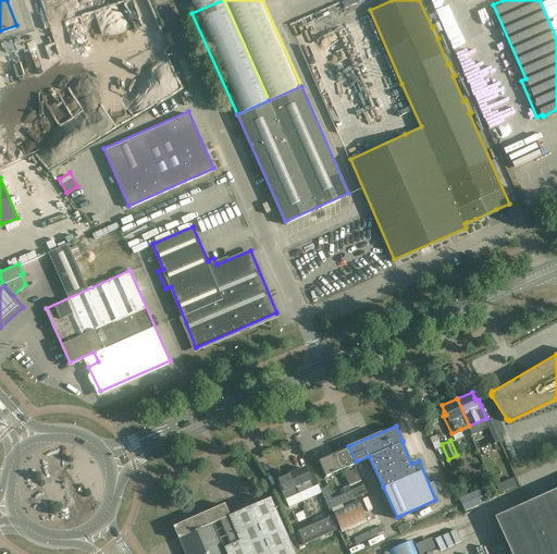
[(356,462),(348,446),(334,453),(333,453),(341,468),(343,472),(345,471),(349,483),(361,478),(356,466),(349,469),(347,465),(356,462)]
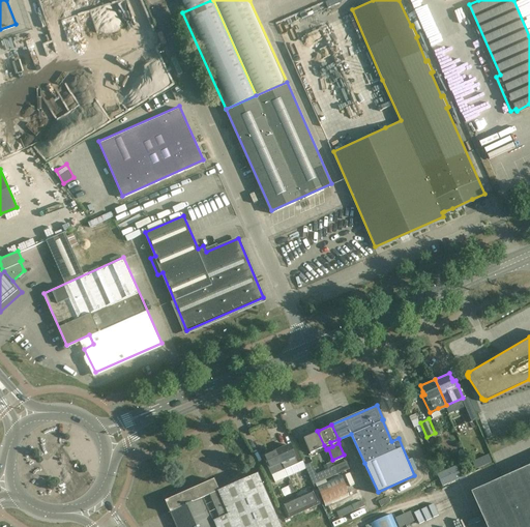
[(324,445),(317,431),(303,437),(310,451),(324,445)]
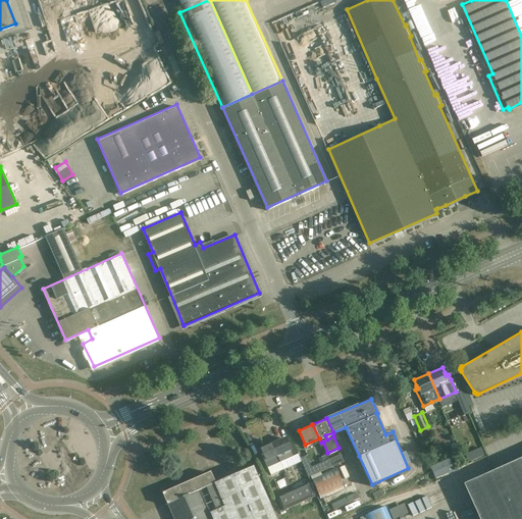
[(272,442),(280,459),(293,454),(291,448),(285,436),(272,442)]
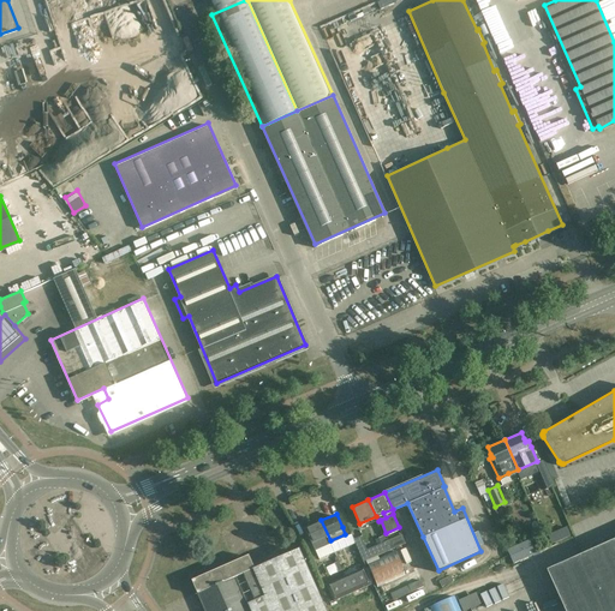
[(315,547),(330,540),(321,520),(305,527),(312,541),(315,547)]
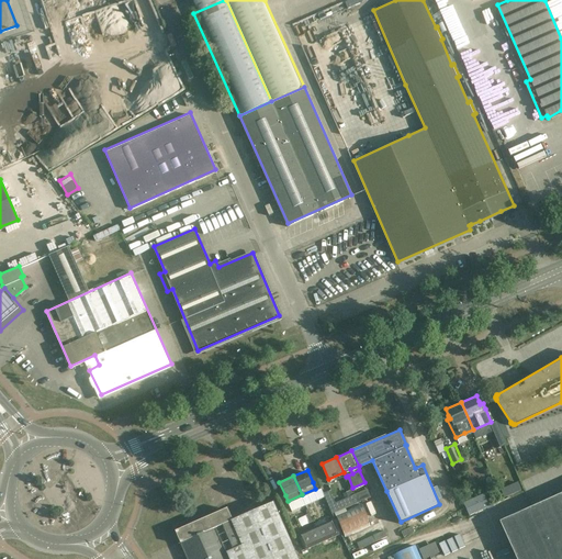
[(517,477),(499,485),(504,495),(521,487),(517,477)]
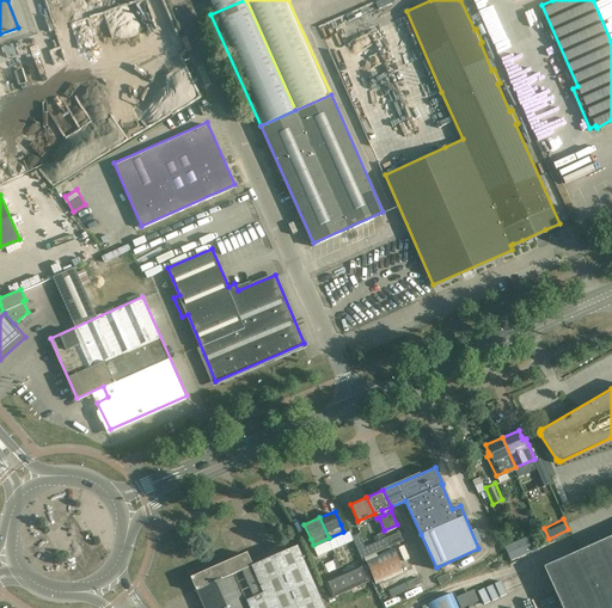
[(347,541),(354,538),(352,534),(350,529),(342,533),(347,541)]
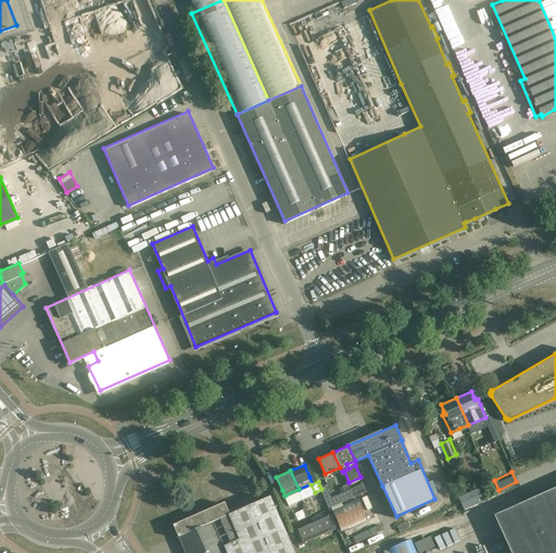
[(349,488),(352,495),(366,490),(363,481),(349,488)]
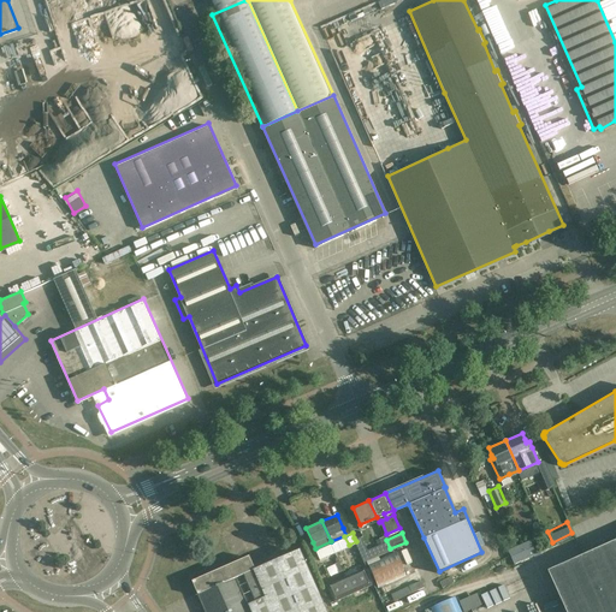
[(390,548),(386,540),(367,548),(361,534),(354,538),(356,541),(360,551),(363,560),(366,559),(367,562),(378,586),(406,574),(395,548),(379,556),(379,554),(390,548)]
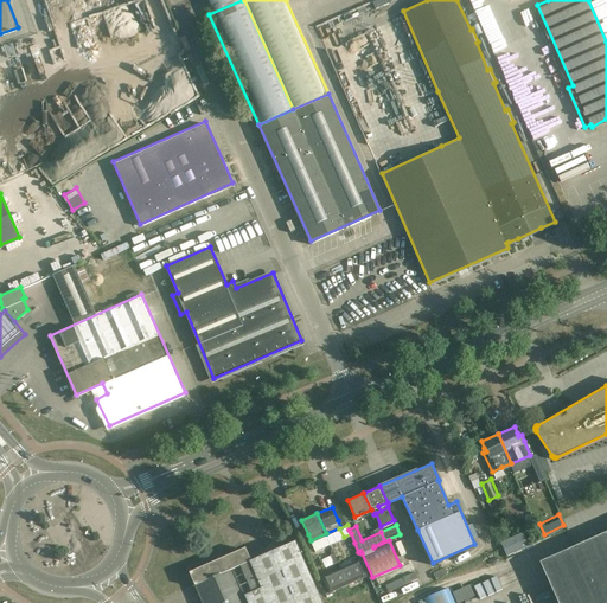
[(606,602),(606,530),(572,546),(596,602),(606,602)]
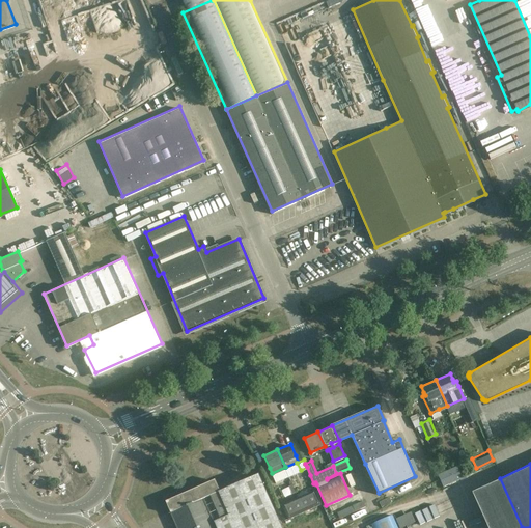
[(443,484),(462,476),(456,465),(438,473),(443,484)]
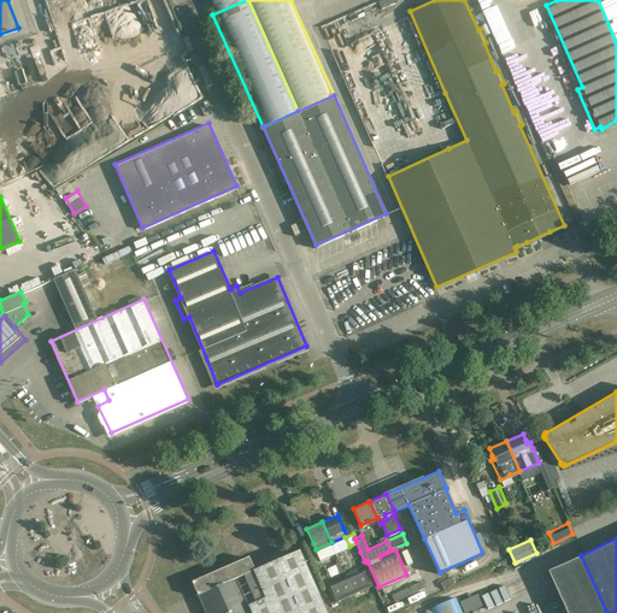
[(327,612),(299,550),(256,570),(250,555),(193,579),(206,612),(327,612)]
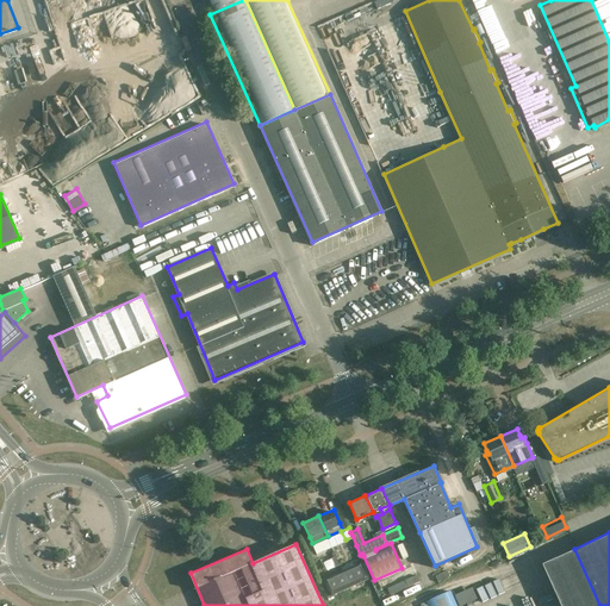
[(323,560),(327,567),(336,563),(331,555),(323,560)]
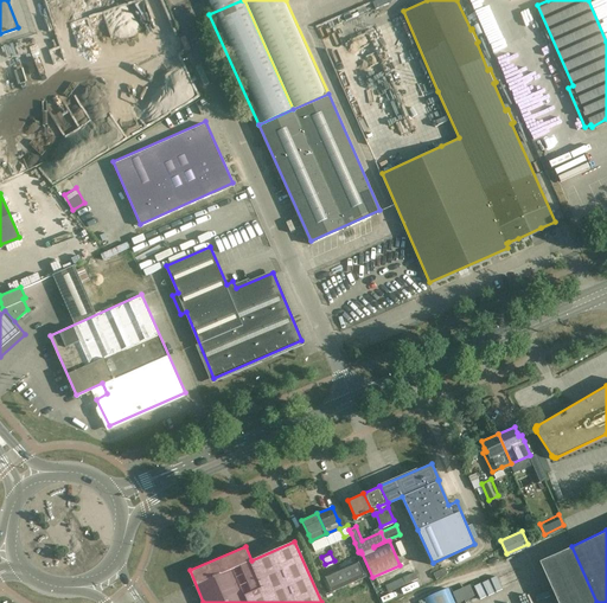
[(359,557),(340,565),(349,582),(366,573),(359,557)]
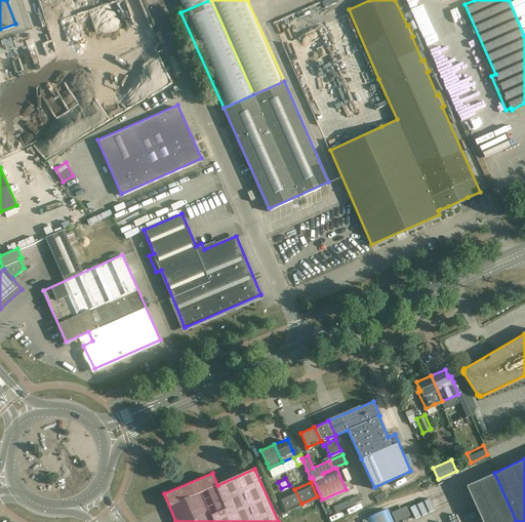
[(282,513),(301,504),(294,489),(278,496),(279,498),(276,500),(282,513)]
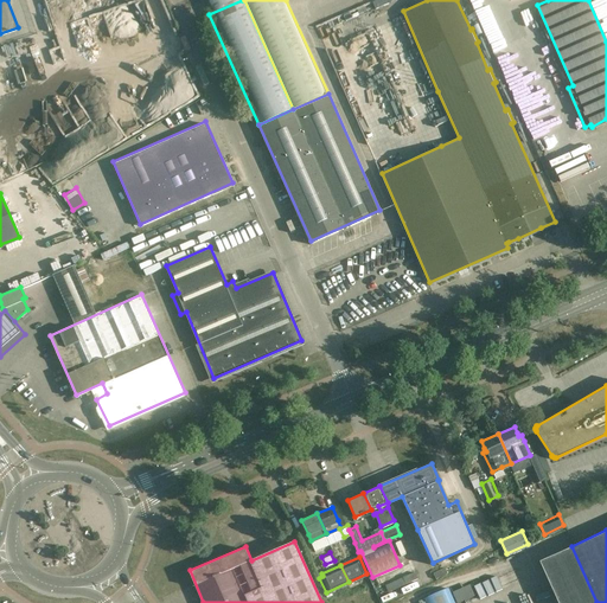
[(447,571),(445,565),(433,571),(436,577),(447,571)]
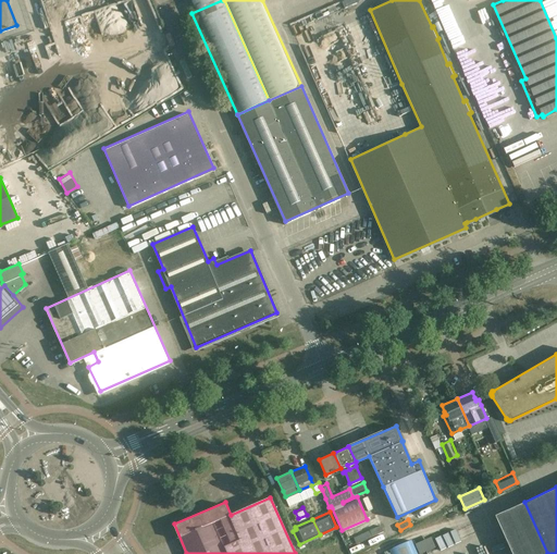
[(381,524),(370,529),(372,534),(383,529),(381,524)]
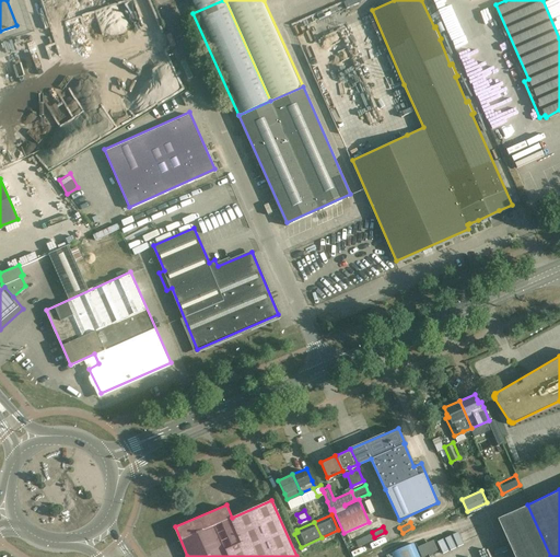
[(412,542),(391,552),(393,556),(418,556),(420,556),(412,542)]
